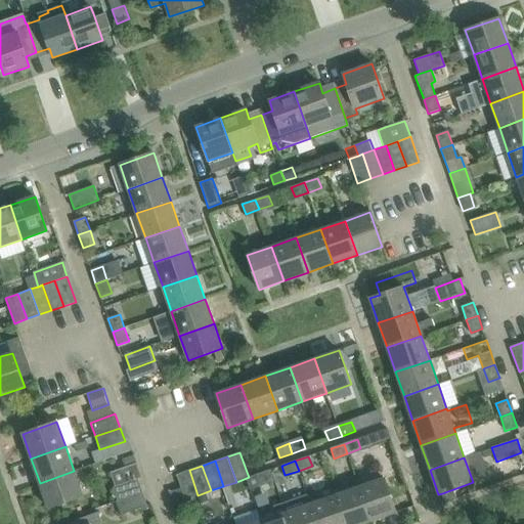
[(185,499),(198,495),(189,470),(176,475),(181,488),(185,499)]
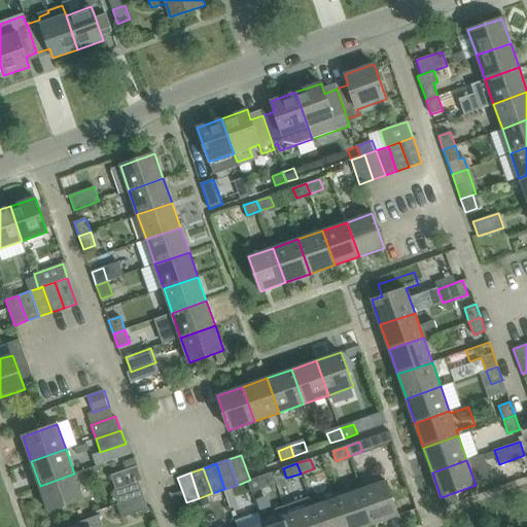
[(272,472),(259,477),(264,486),(275,482),(272,472)]
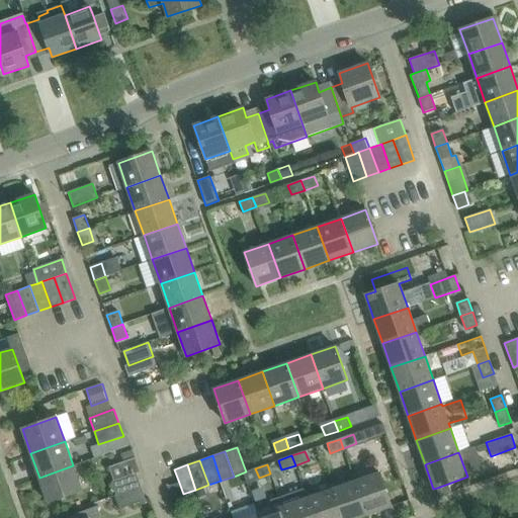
[(48,502),(67,495),(82,490),(73,465),(39,478),(48,502)]
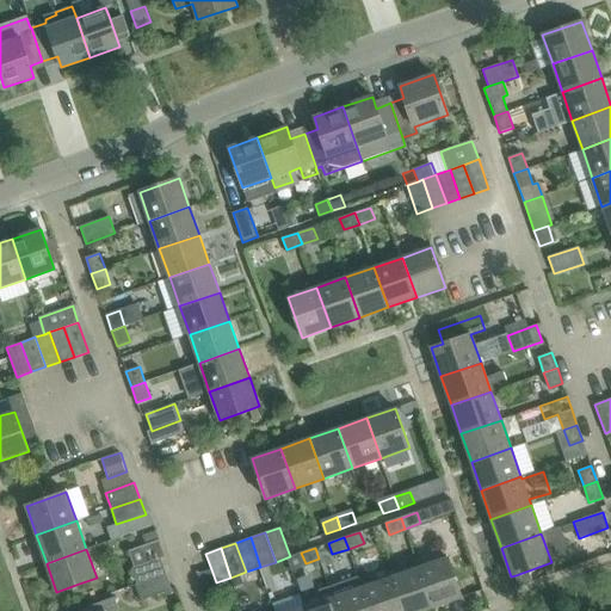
[(419,567),(433,608),(462,597),(448,557),(419,567)]
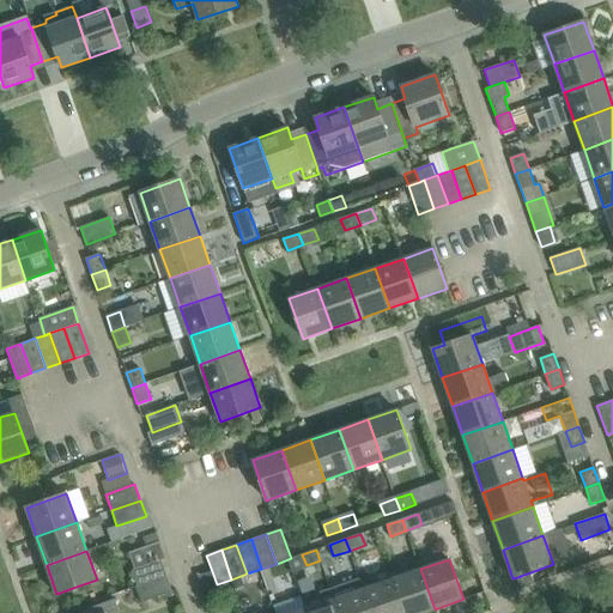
[(138,586),(167,576),(162,560),(132,570),(138,586)]
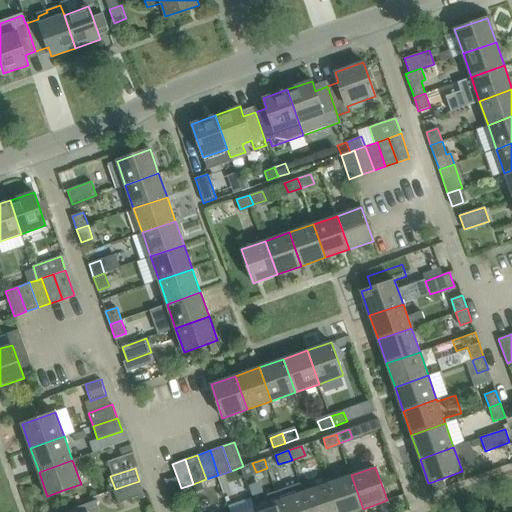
[(336,511),(353,511),(363,509),(351,475),(327,484),(336,511)]
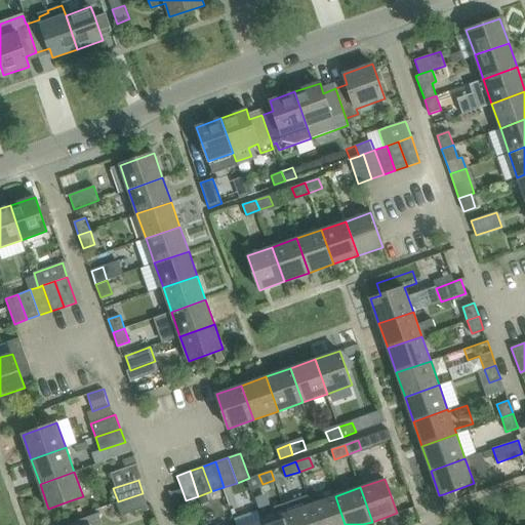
[(174,505),(186,500),(182,489),(170,493),(174,505)]
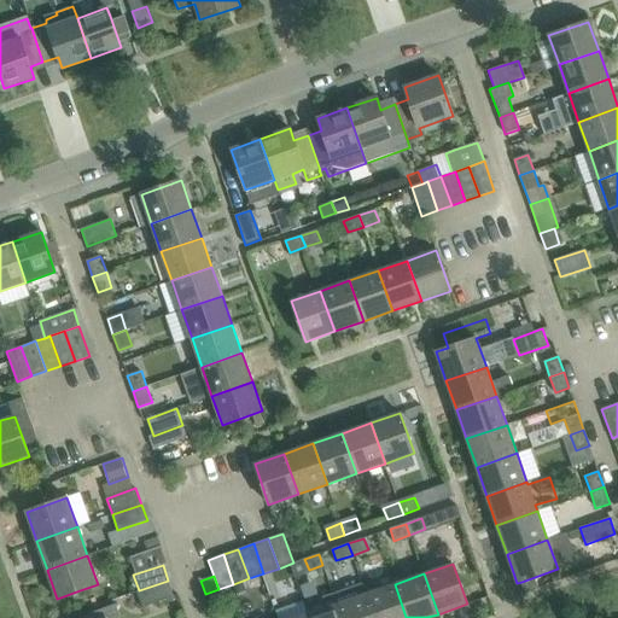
[(535,577),(522,582),(524,590),(538,586),(535,577)]
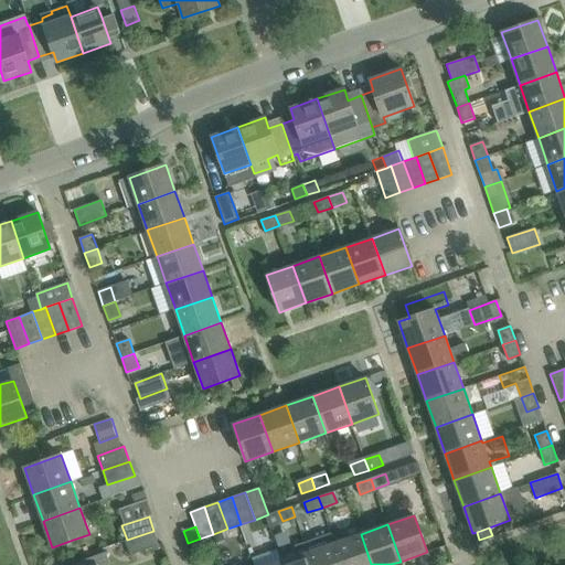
[(132,554),(159,545),(153,531),(127,540),(132,554)]
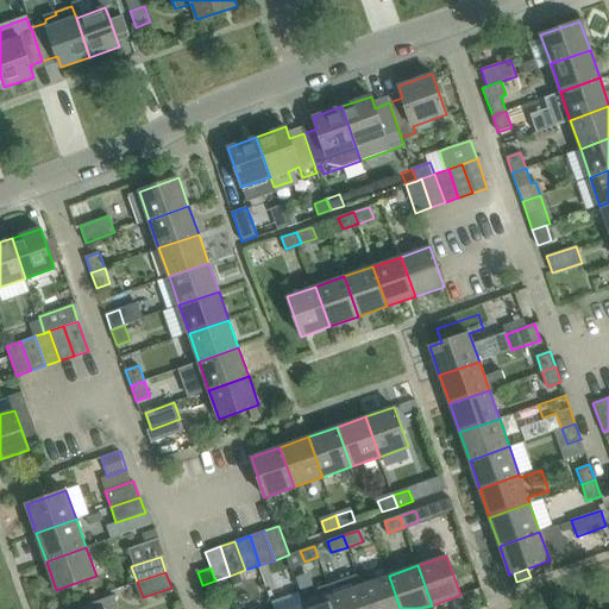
[(368,608),(400,608),(389,576),(360,585),(368,608)]
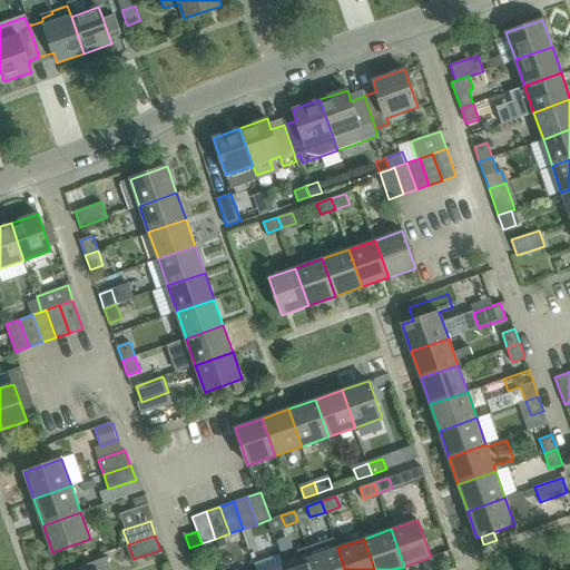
[(315,569),(344,569),(337,548),(311,558),(315,569)]
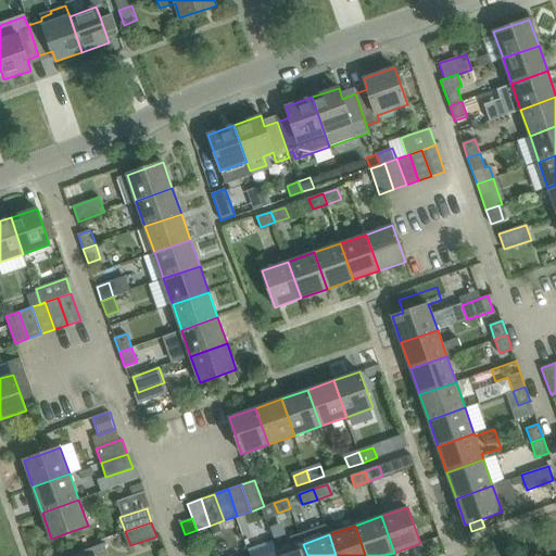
[(104,555),(108,552),(104,543),(71,555),(104,555)]
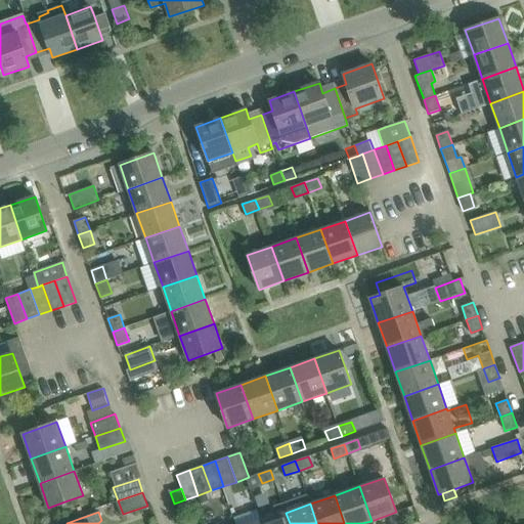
[(290,523),(286,513),(261,521),(262,523),(290,523)]
